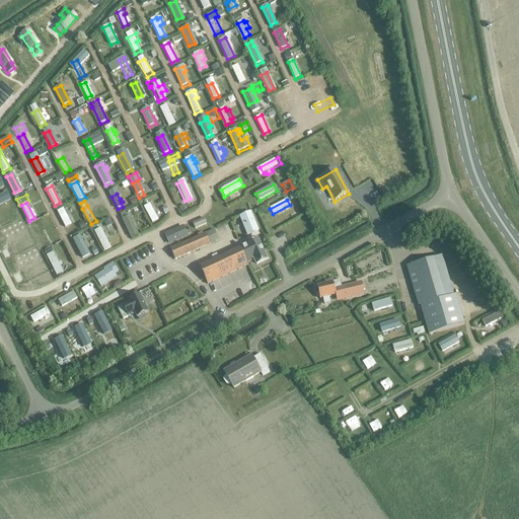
[(144,208),(152,224),(158,220),(150,205),(144,208)]
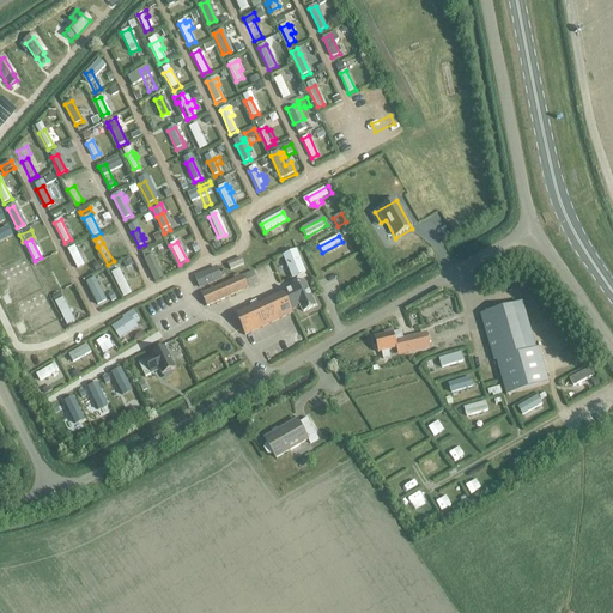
[(68,250),(78,269),(84,266),(74,247),(68,250)]
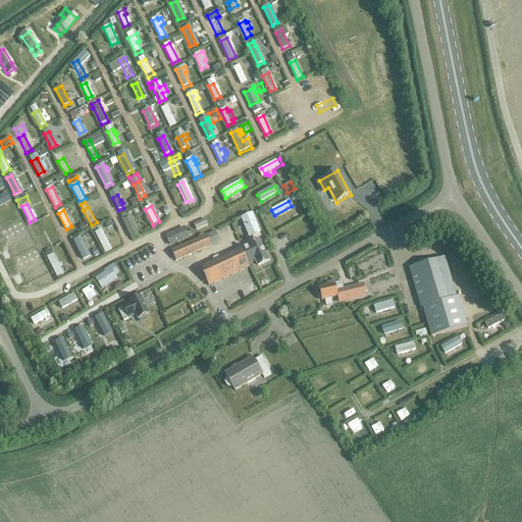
[(240,220),(247,240),(258,235),(251,216),(240,220)]
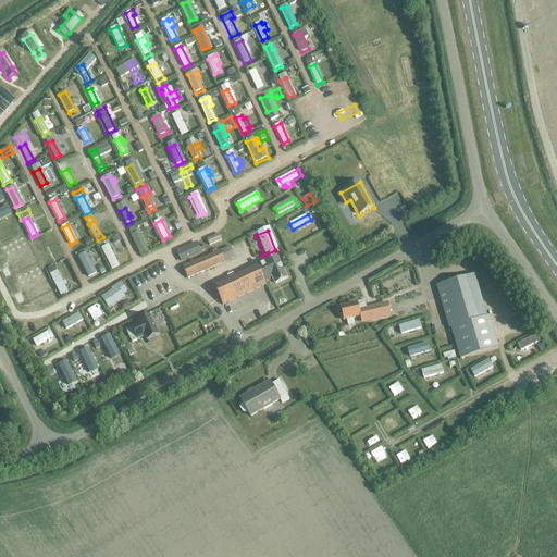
[(133,236),(141,255),(147,251),(138,233),(133,236)]
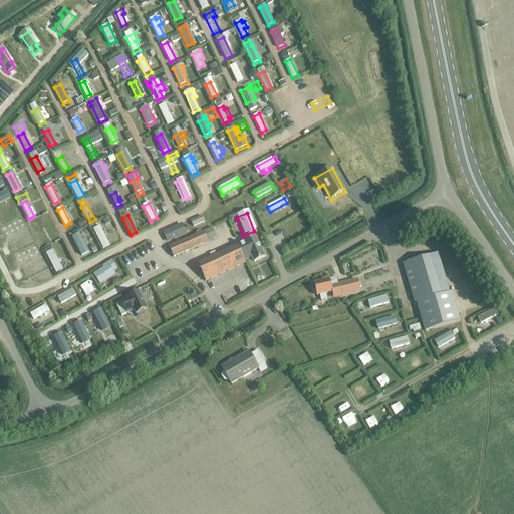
[(194,227),(205,222),(203,216),(191,221),(194,227)]
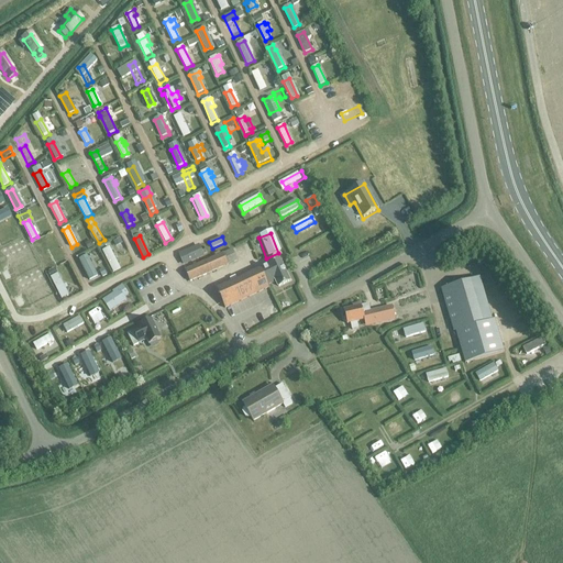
[(113,242),(117,249),(124,245),(121,239),(113,242)]
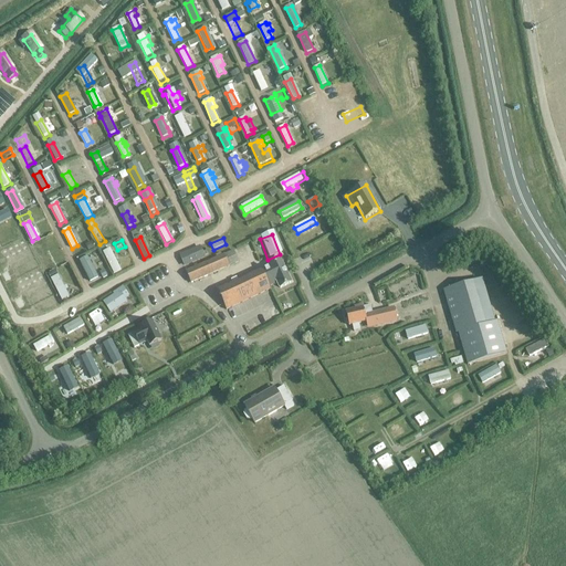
[(37,251),(45,248),(42,241),(34,245),(37,251)]
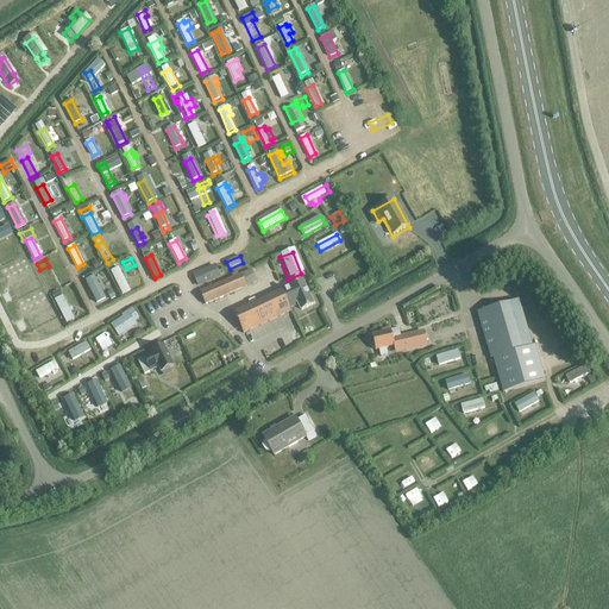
[(57,289),(48,268),(41,271),(51,292),(57,289)]
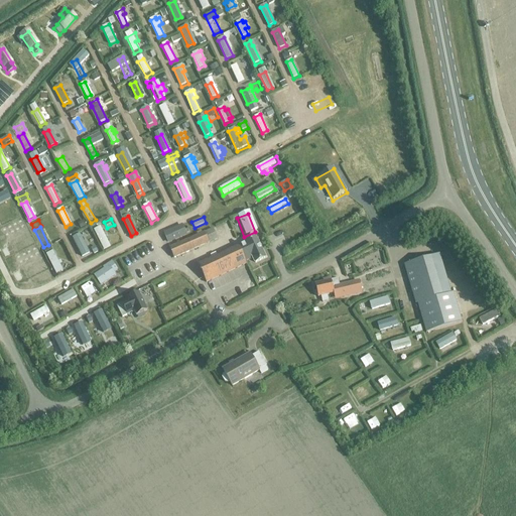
[(94,231),(104,250),(110,247),(101,227),(94,231)]
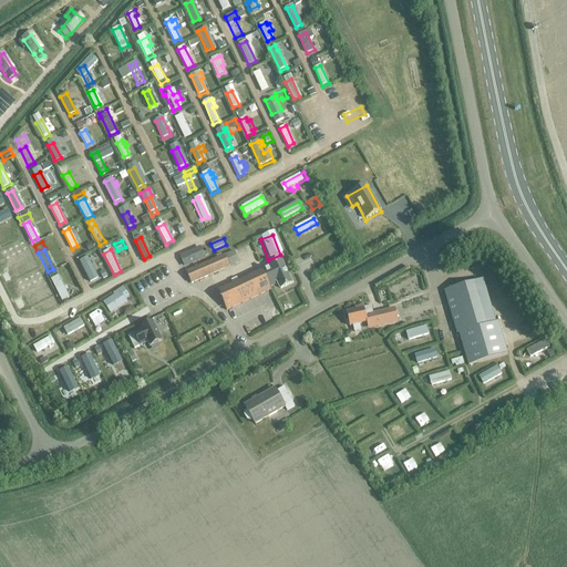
[(178,258),(183,267),(203,258),(199,249),(178,258)]
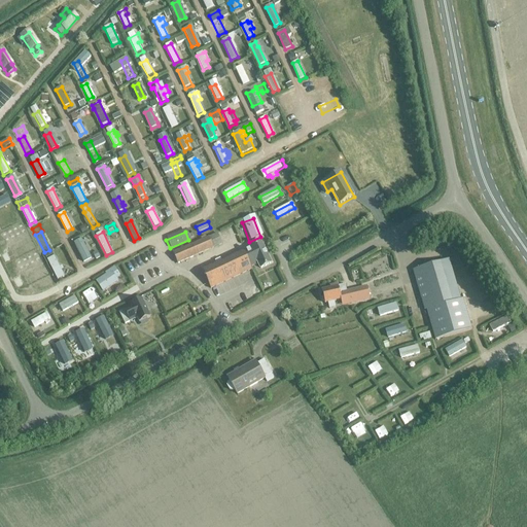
[(23,248),(14,233),(8,235),(16,251),(23,248)]
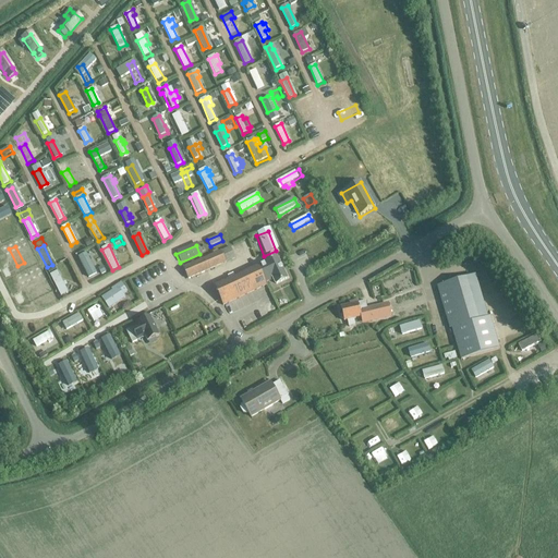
[(181,269),(185,280),(233,261),(229,249),(181,269)]
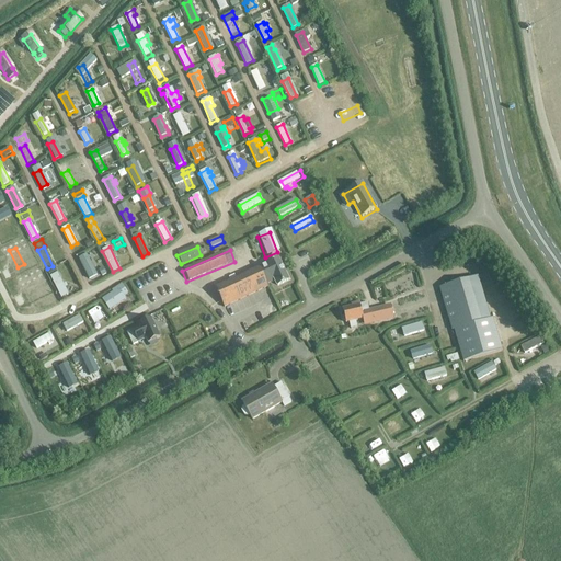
[(276,287),(287,282),(277,261),(271,263),(270,261),(264,264),(266,266),(215,289),(224,307),(267,287),(266,285),(274,282),(276,287)]
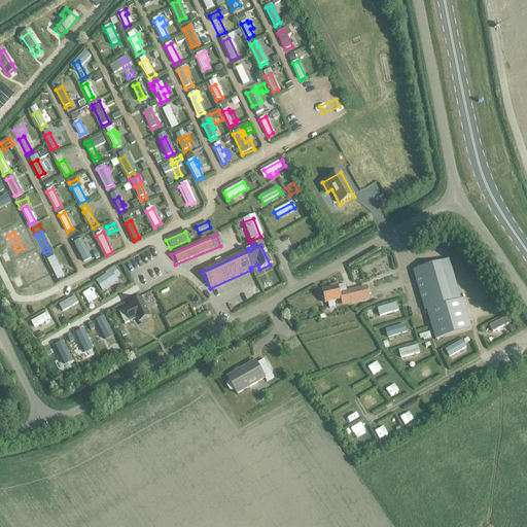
[(75,248),(83,264),(89,261),(84,254),(89,252),(85,248),(82,250),(80,246),(75,248)]
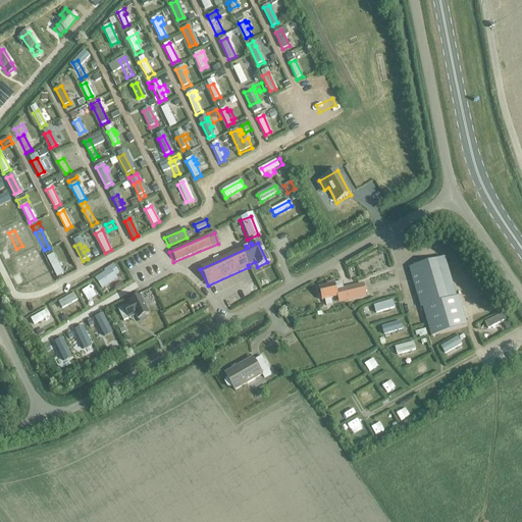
[(31,250),(34,257),(42,254),(38,247),(31,250)]
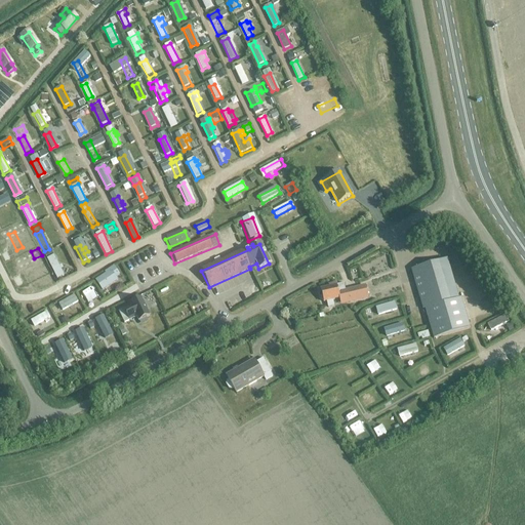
[(54,256),(47,259),(57,280),(65,277),(62,270),(64,269),(62,266),(59,267),(54,256)]
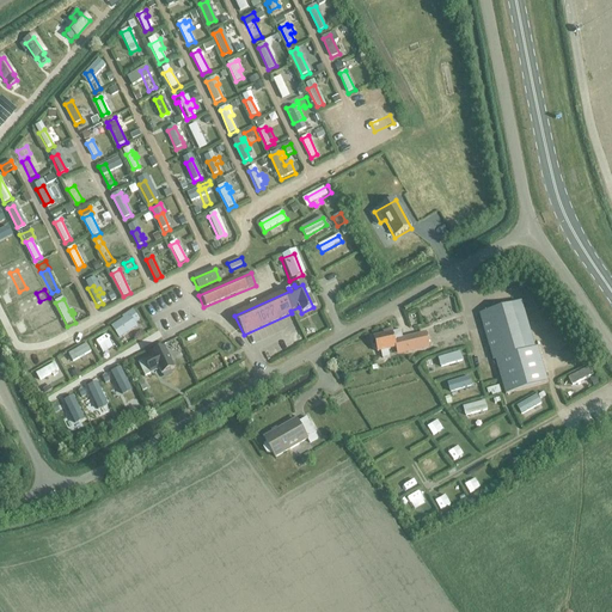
[(26,308),(37,330),(44,326),(34,304),(26,308)]
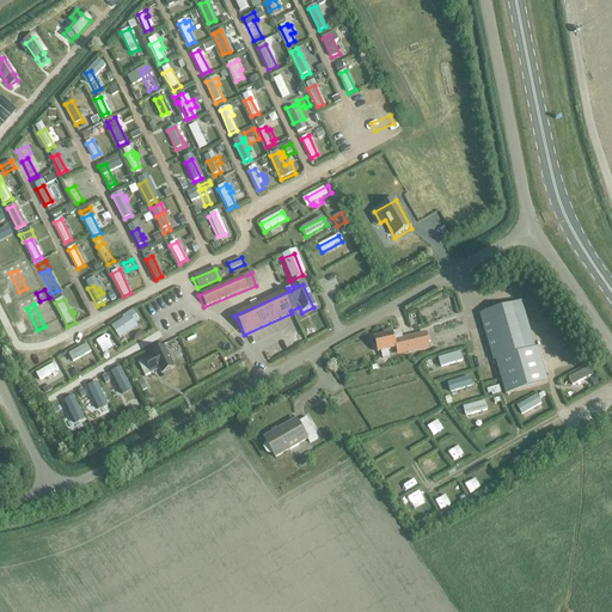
[(537,350),(534,352),(520,304),(479,316),(493,363),(495,363),(505,397),(546,385),(537,350)]
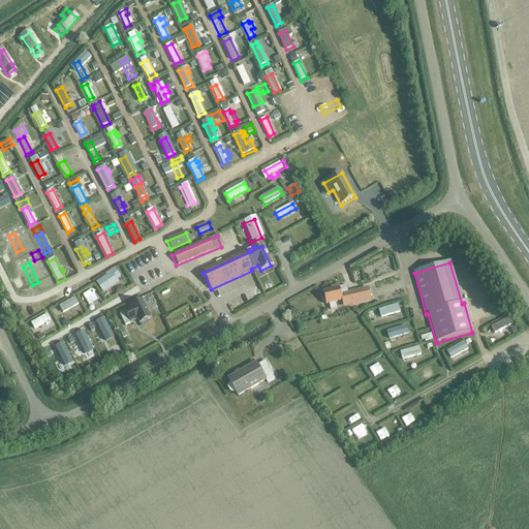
[(96,283),(102,293),(118,283),(111,274),(96,283)]
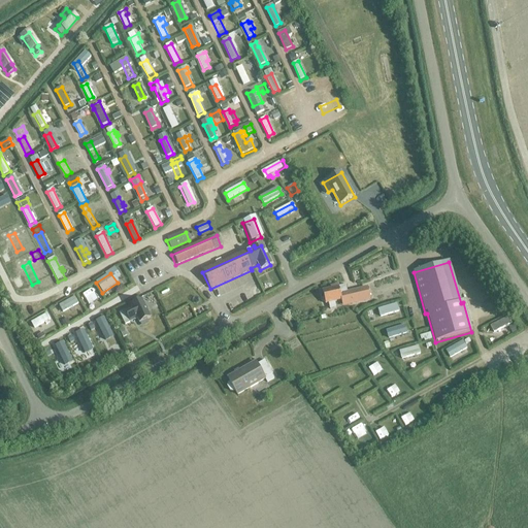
[(344,287),(338,288),(338,286),(330,288),(331,290),(323,292),(327,306),(329,305),(330,310),(337,308),(336,303),(341,302),(342,306),(352,304),(374,299),(371,287),(347,293),(344,287)]
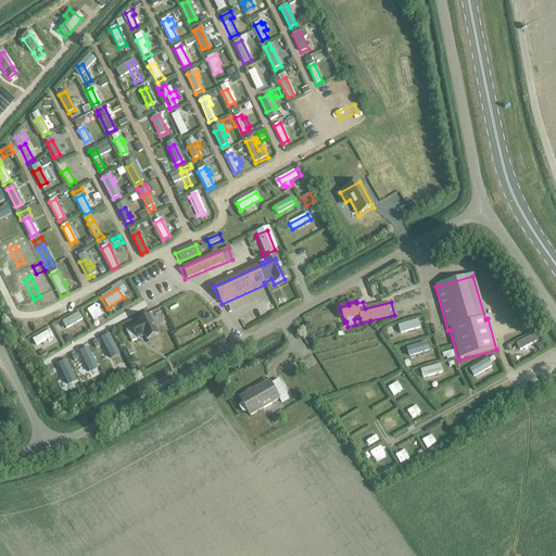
[(140,323),(127,330),(134,342),(147,335),(149,340),(161,335),(151,315),(139,321),(140,323)]
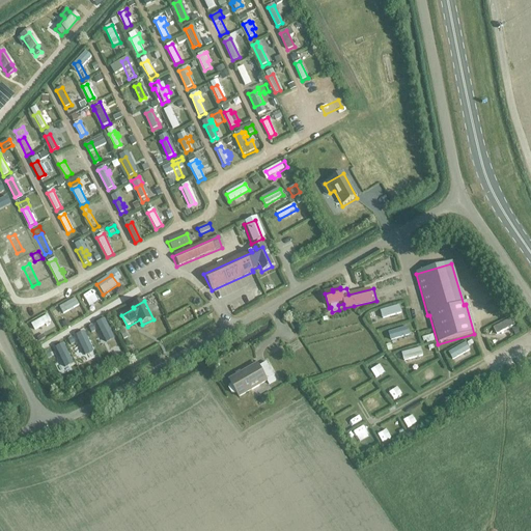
[(70,304),(55,313),(58,317),(73,309),(70,304)]
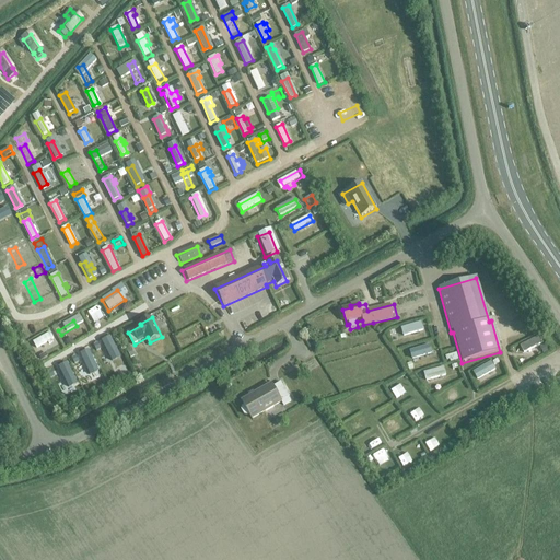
[(54,339),(50,333),(33,342),(36,349),(54,339)]
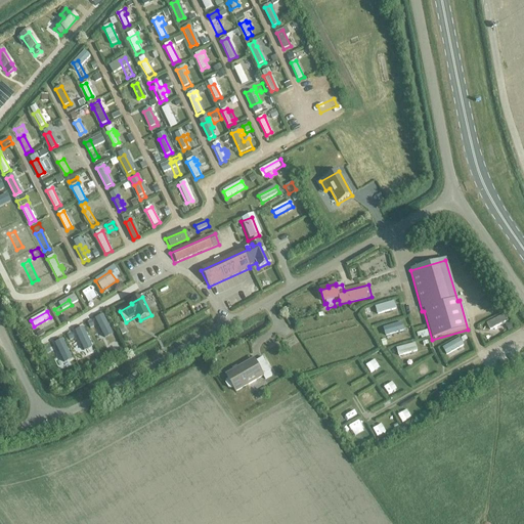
[(269,370),(270,370),(263,358),(255,362),(254,360),(233,372),(235,374),(226,379),(234,393),(248,385),(256,381),(263,377),(265,380),(272,377),(269,370)]
